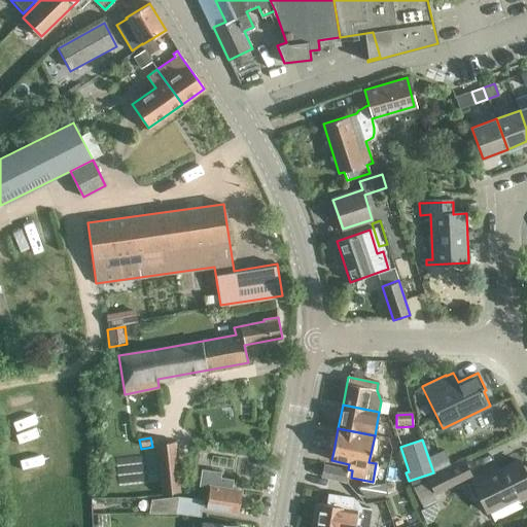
[(161,494),(180,492),(175,445),(155,447),(161,494)]
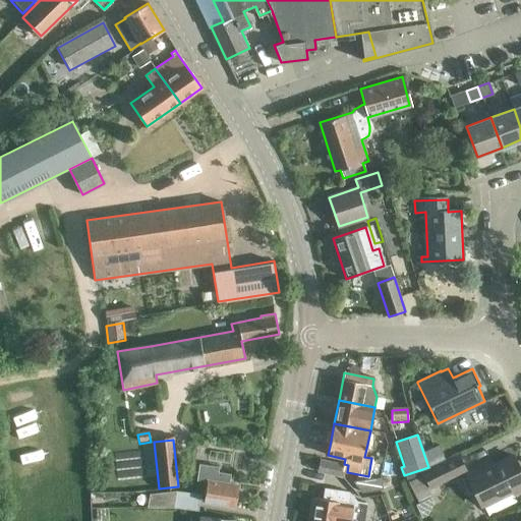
[(513,494),(520,489),(520,470),(514,455),(483,470),(481,466),(465,473),(480,505),(511,489),(513,494)]
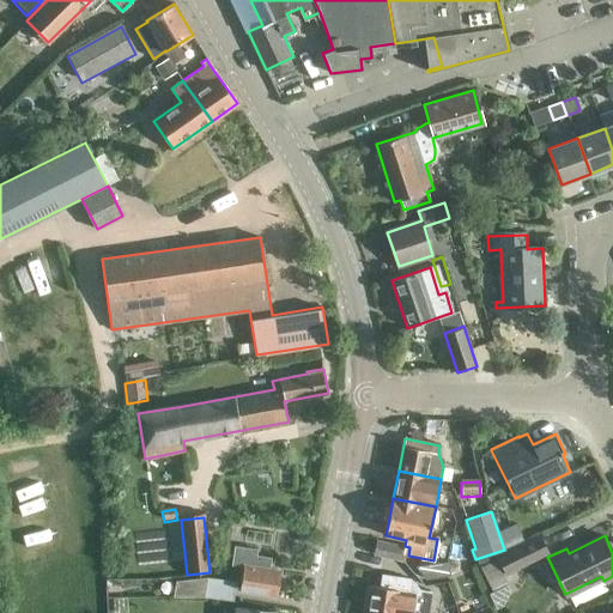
[(437,539),(434,560),(457,565),(462,544),(437,539)]
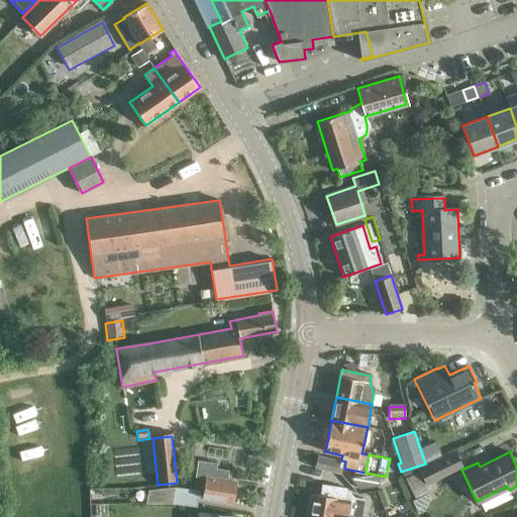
[(427,483),(461,466),(455,454),(421,471),(427,483)]
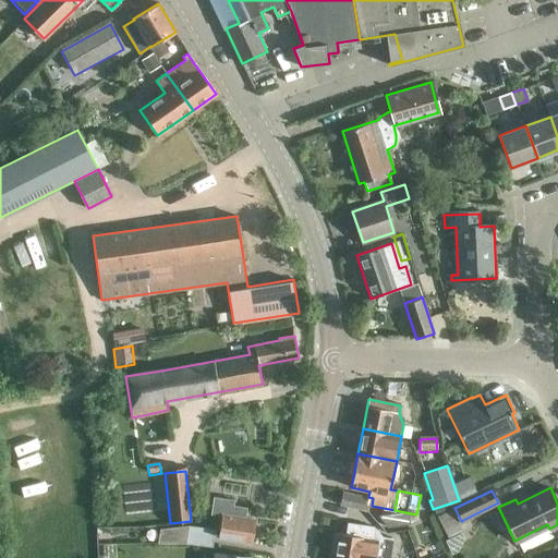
[(339,505),(366,511),(362,496),(342,492),(339,505)]
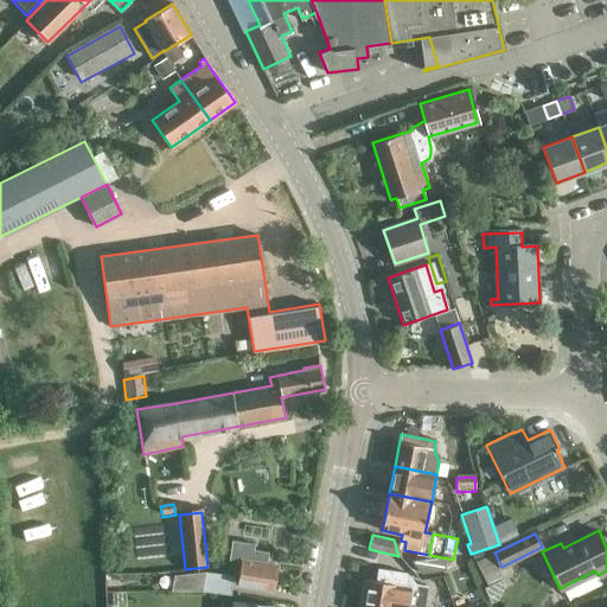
[(264,563),(267,553),(253,550),(254,543),(231,540),(228,558),(240,561),(236,582),(273,588),(276,564),(264,563)]
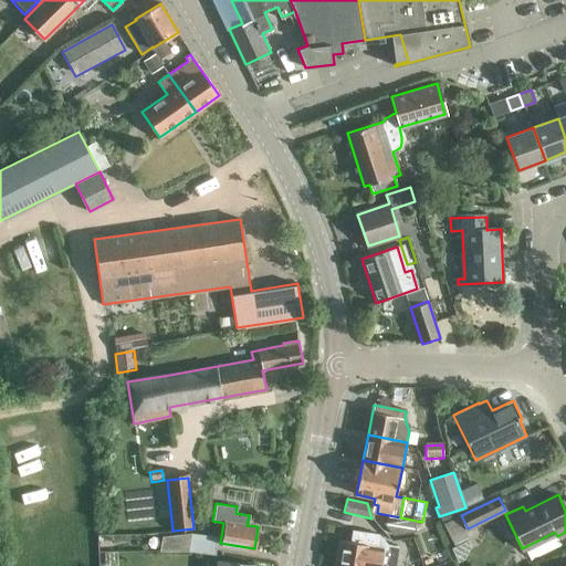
[(385,542),(379,534),(352,530),(350,542),(338,540),(334,565),(394,565),(398,544),(385,542)]
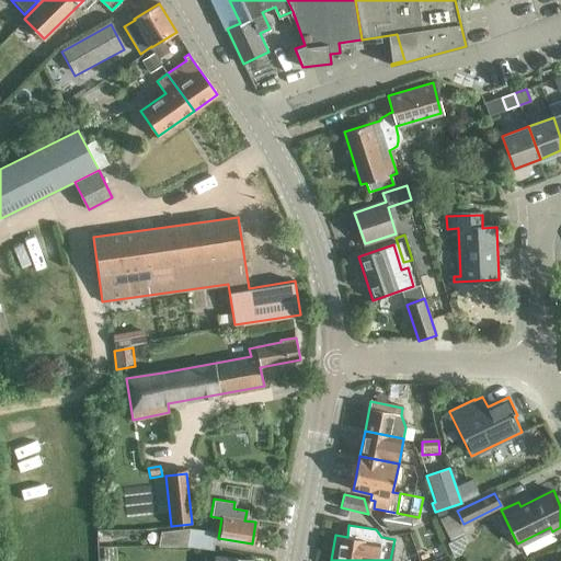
[(212,549),(214,531),(189,528),(186,545),(212,549)]
